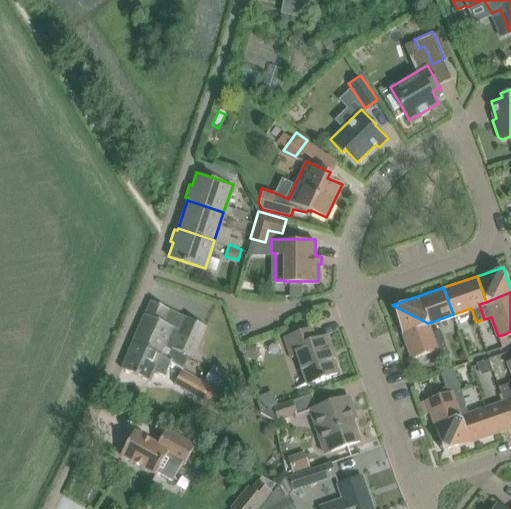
[(150,299),(135,332),(187,356),(188,354),(192,355),(206,324),(168,307),(150,299)]
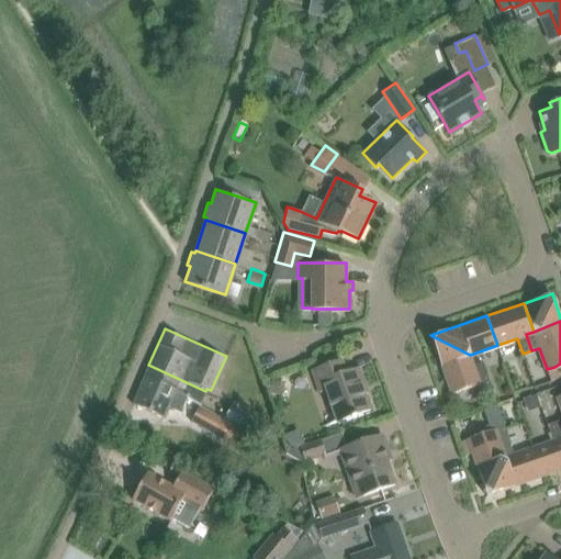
[(470,355),(430,335),(450,392),(477,383),(481,395),(493,391),(482,359),(473,362),(470,355)]
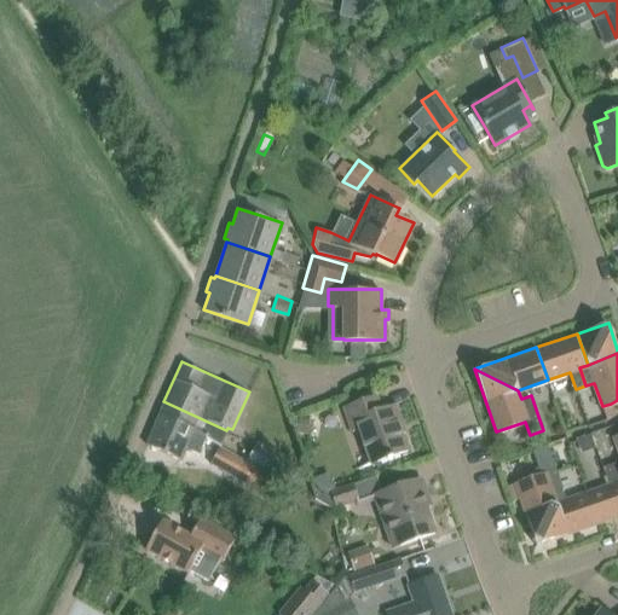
[(344,405),(351,428),(352,429),(358,428),(361,435),(365,433),(374,459),(408,448),(398,422),(400,421),(394,404),(381,408),(376,393),(344,405)]
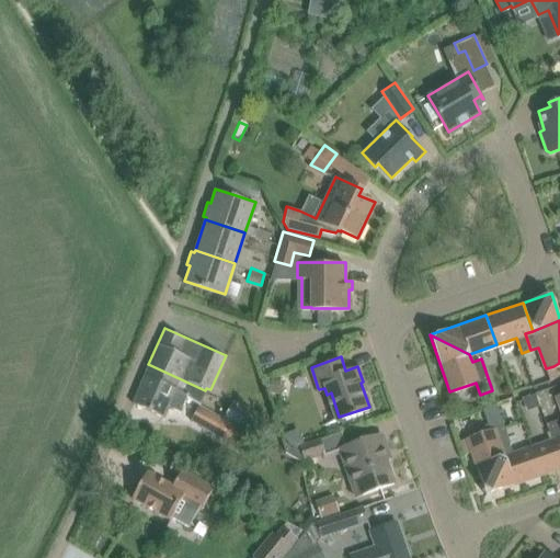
[(205,390),(148,364),(145,372),(133,401),(163,414),(168,405),(180,410),(186,395),(200,402),(205,390)]
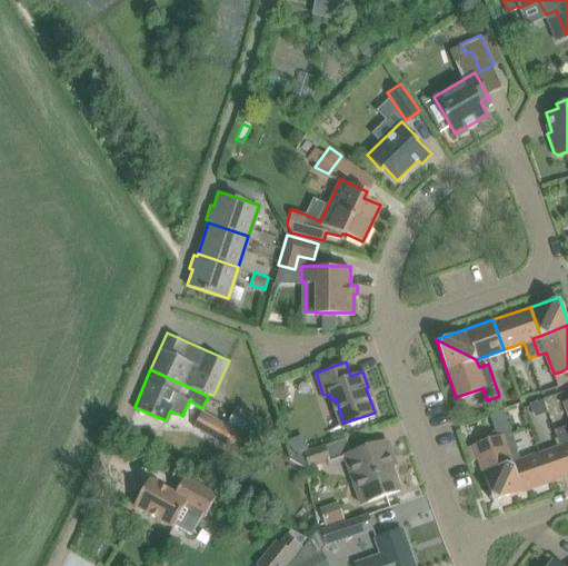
[(561,371),(554,374),(557,384),(566,380),(562,371),(561,371)]
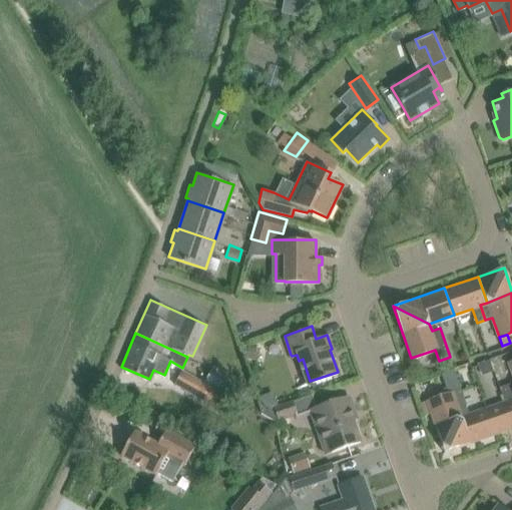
[(245,357),(257,359),(260,347),(247,344),(245,357)]
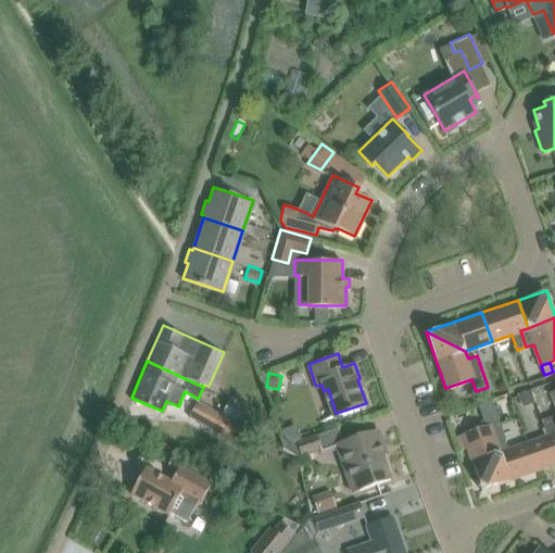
[(535,401),(530,388),(517,392),(521,406),(535,401)]
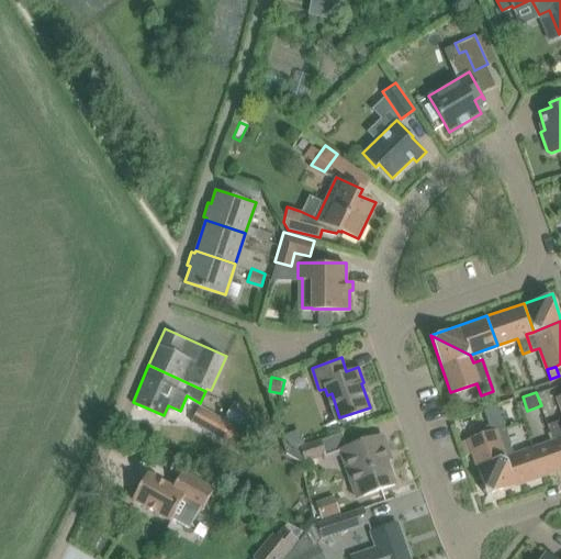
[(223,416),(256,435),(266,416),(233,399),(223,416)]
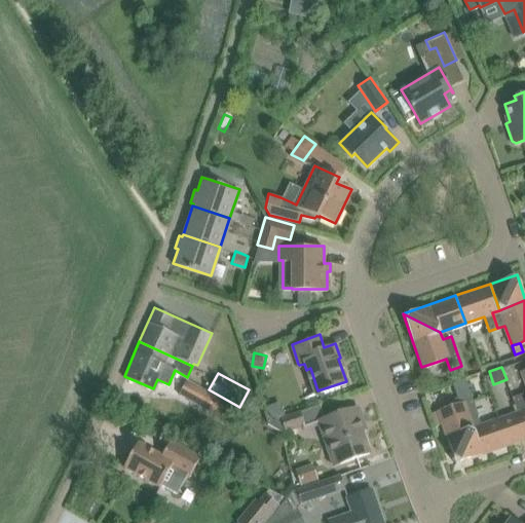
[(441,421),(455,462),(473,425),(470,417),(478,414),(465,377),(454,381),(460,401),(437,409),(441,421)]
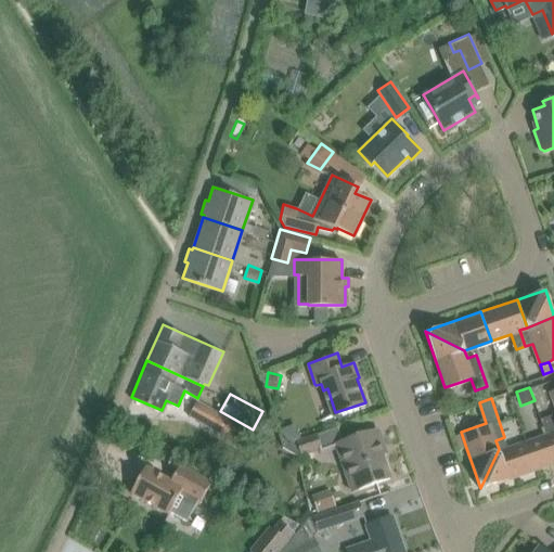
[(190,413),(236,440),(244,426),(197,399),(190,413)]
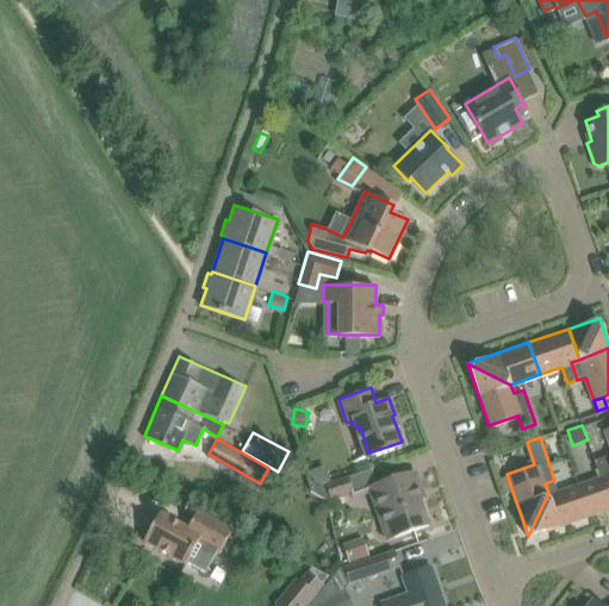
[(600,475),(578,482),(589,514),(608,506),(608,470),(603,455),(594,458),(600,475)]
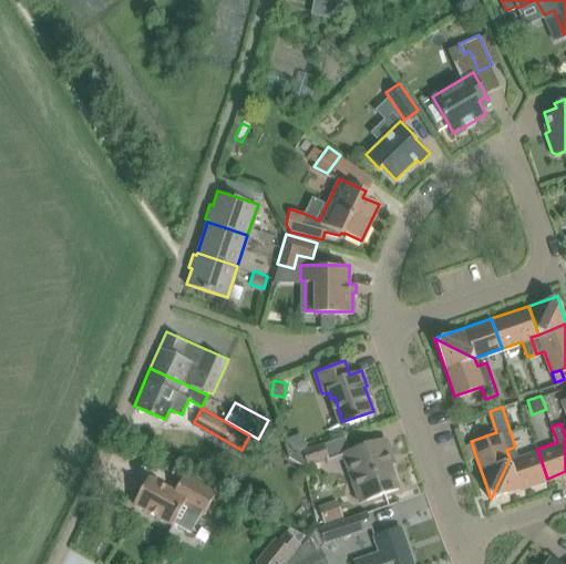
[(386,437),(342,452),(359,500),(398,486),(397,483),(398,479),(394,469),(391,468),(386,453),(391,452),(386,437)]
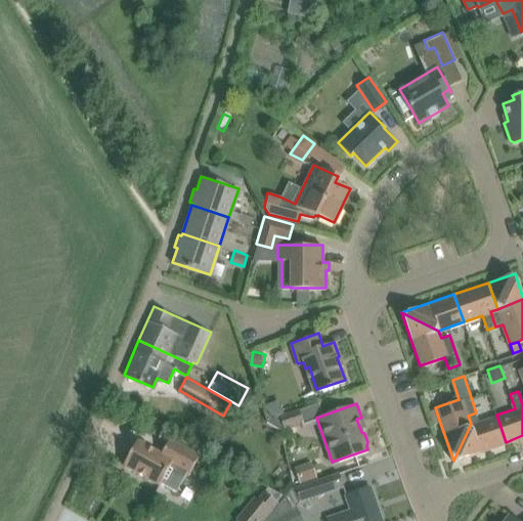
[(435,407),(428,409),(432,423),(439,420),(435,407)]
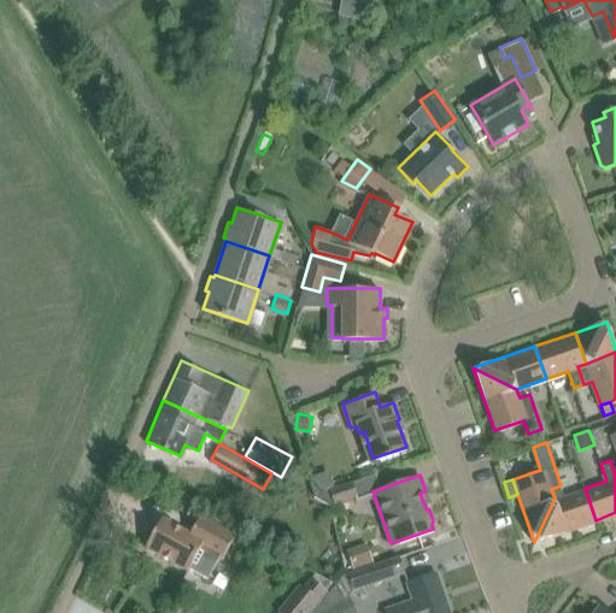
[(329,489),(312,495),(329,505),(334,504),(335,505),(351,499),(358,496),(352,481),(329,489)]
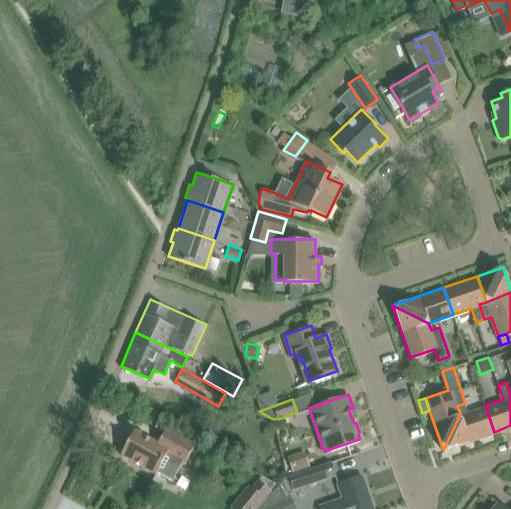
[(460,414),(443,450),(494,432),(485,405),(460,414)]
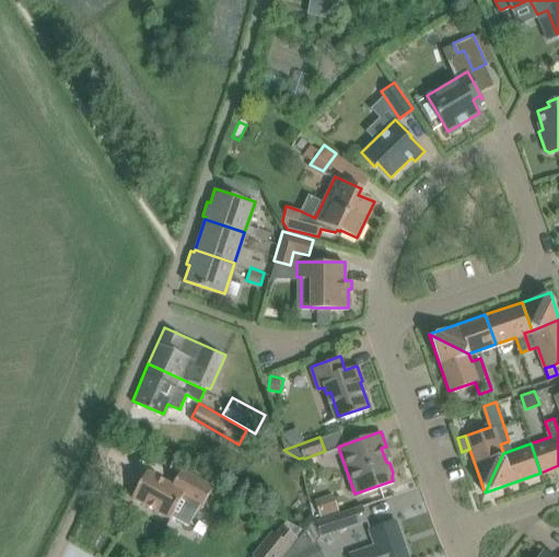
[(170,517),(171,515),(187,525),(198,506),(199,507),(212,485),(181,467),(172,484),(147,470),(131,496),(170,517)]
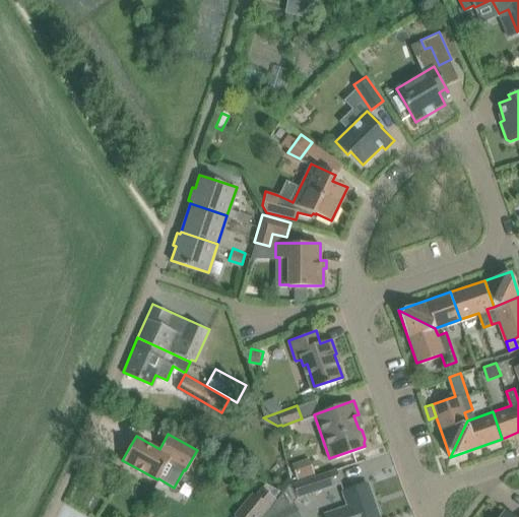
[(297,497),(340,481),(335,467),(316,474),(287,485),(262,516),(301,516),(294,501),(297,497)]
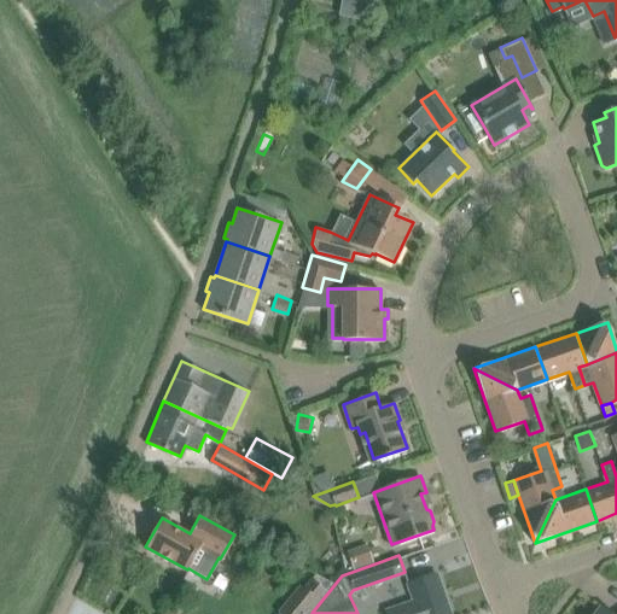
[(407,583),(412,598),(384,608),(385,613),(450,613),(436,573),(408,583),(407,583)]
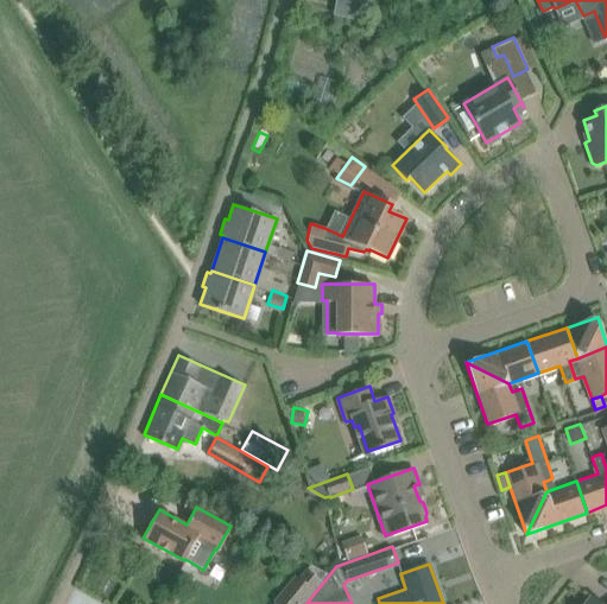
[(276,603),(301,603),(315,589),(320,583),(304,570),(299,576),(297,573),(274,598),(278,602),(276,603)]
